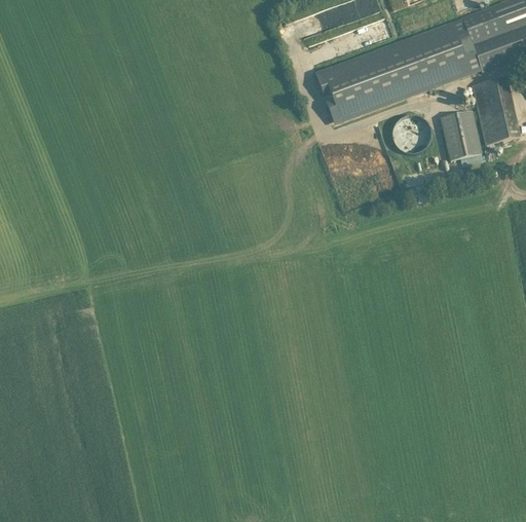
[(502,0),(461,15),(461,16),(314,71),(323,94),(330,91),(333,99),(326,102),(334,124),(374,109),(525,53),(525,0),(502,0)]
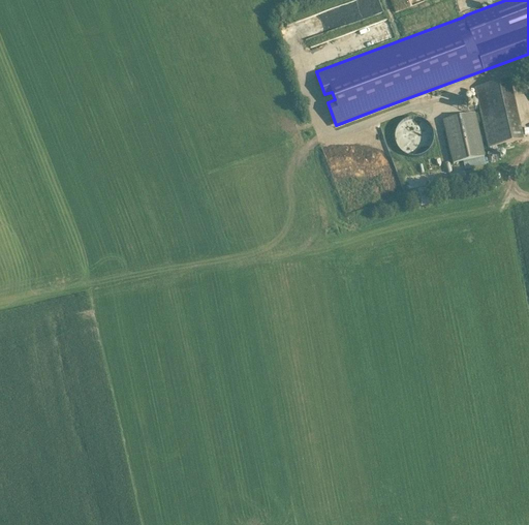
[(474,85),(488,144),(522,136),(509,76),(474,85)]
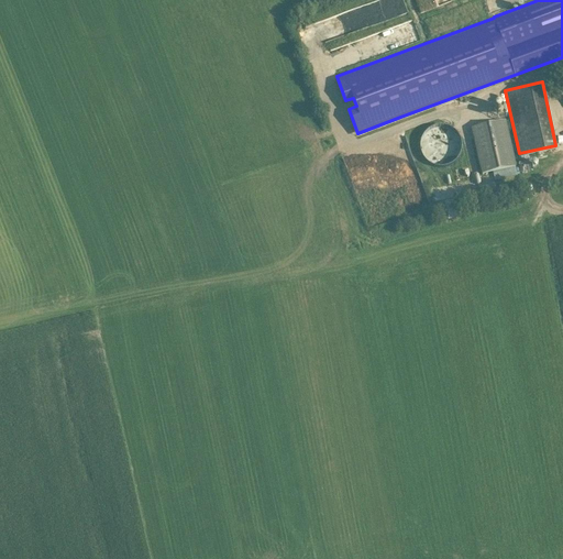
[(472,124),(482,170),(515,163),(505,117),(472,124)]
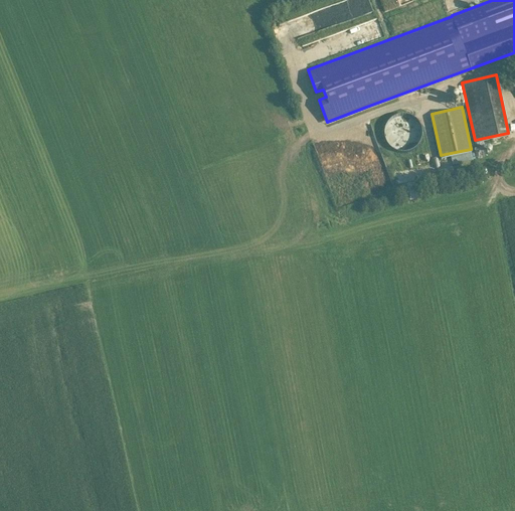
[(384,129),(384,131),(384,133),(384,134),(384,136),(385,138),(385,139),(386,141),(387,142),(388,143),(389,145),(391,146),(392,147),(393,148),(395,148),(396,149),(398,150),(400,150),(401,150),(403,150),(405,150),(406,150),(408,149),(410,149),(411,148),(413,147),(414,146),(415,145),(416,144),(418,143),(419,142),(419,140),(420,139),(421,137),(421,135),(421,134),(422,132),(422,130),(422,129),(421,127),(421,126),(420,124),(420,122),(419,121),(418,120),(417,118),(416,117),(414,116),(413,115),(412,114),(410,114),(409,113),(407,113),(406,112),(404,112),(402,112),(401,112),(399,112),(397,113),(396,113),(394,114),(393,115),(392,116),(390,117),(389,118),(388,119),(387,120),(386,122),(385,123),(385,125),(384,126),(384,128),(384,129)]
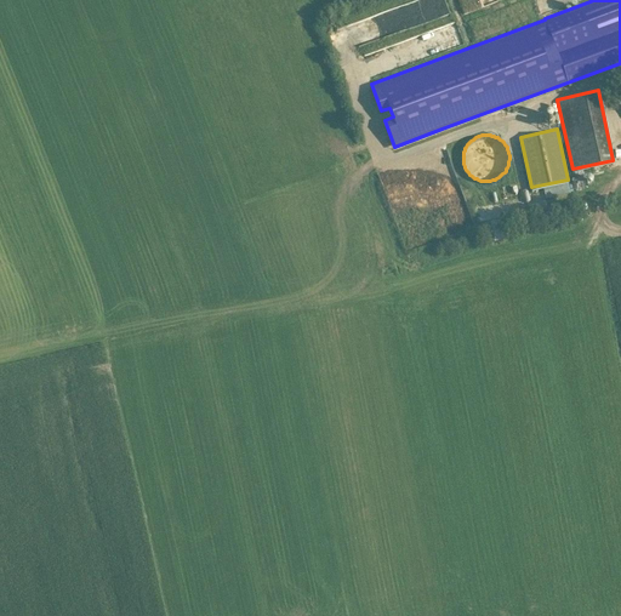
[(493,217),(495,238),(503,238),(501,217),(493,217)]
